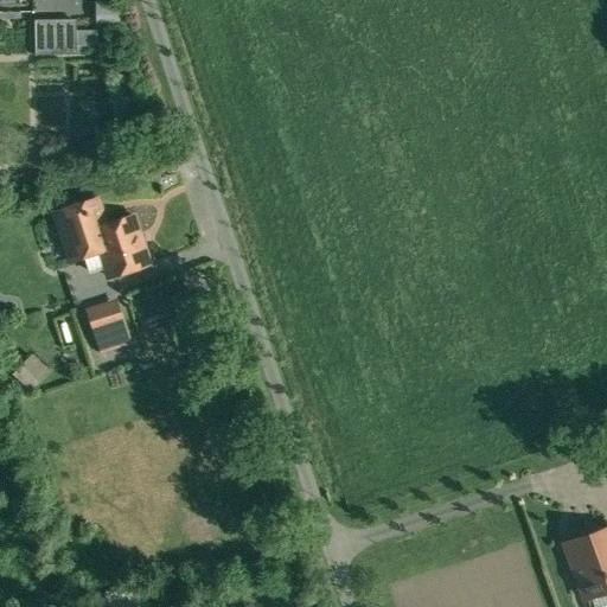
[(36,50),(76,50),(76,18),(36,17),(36,50)]
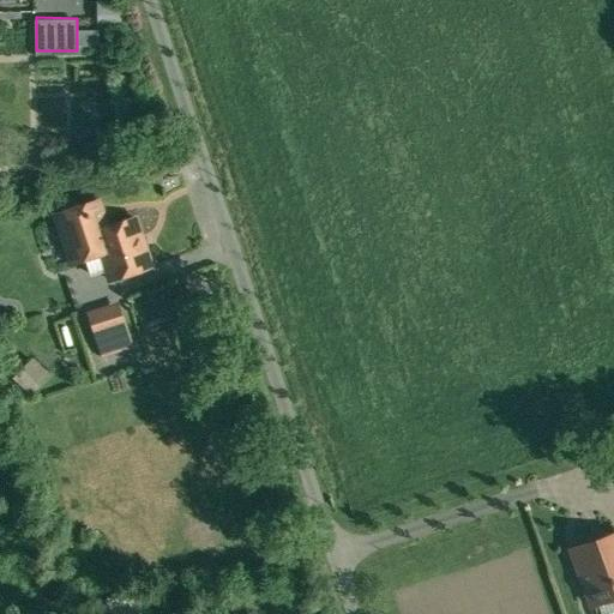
[(136,218),(107,227),(98,200),(80,206),(77,204),(65,208),(62,212),(55,216),(71,263),(85,258),(90,274),(106,268),(109,280),(151,265),(136,218)]
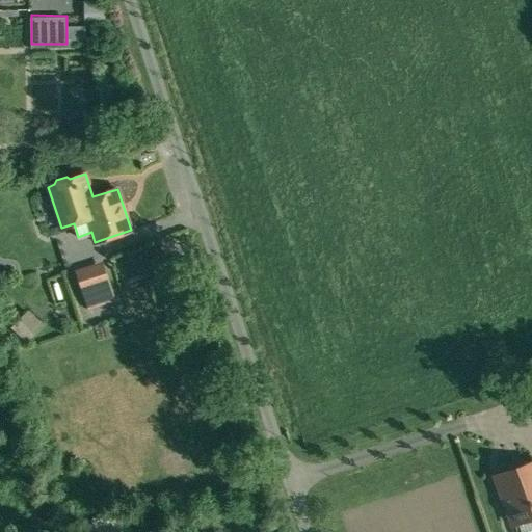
[(102,263),(76,271),(86,306),(113,296),(102,263)]
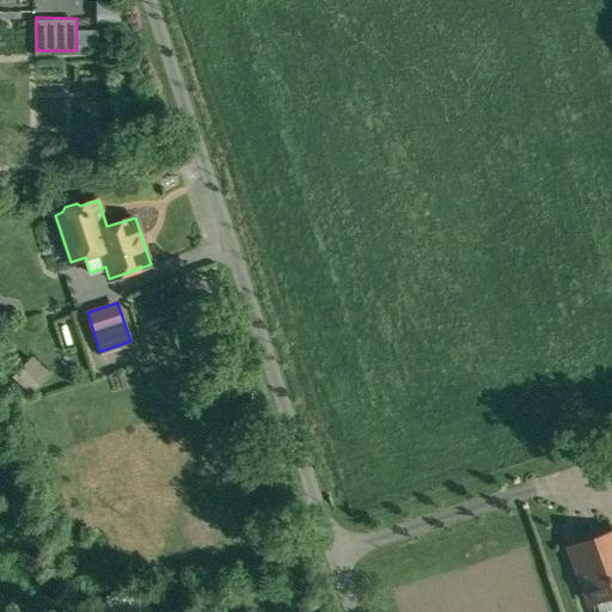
[(32,354),(13,375),(31,392),(50,371),(32,354)]
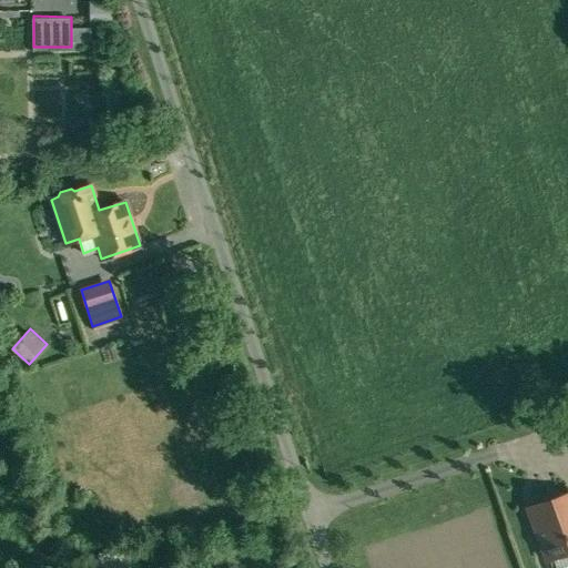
[(567,495),(530,508),(548,558),(567,550),(567,495)]
